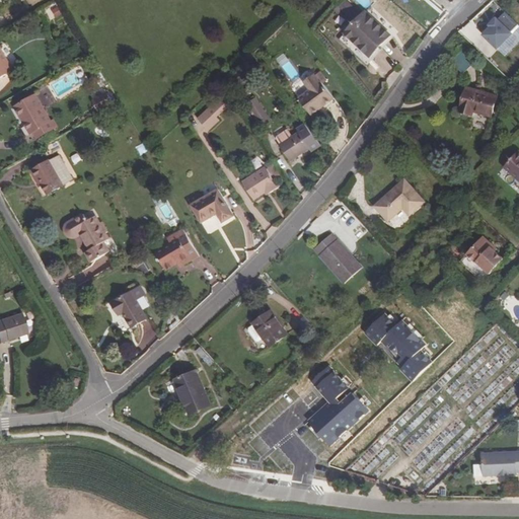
[(343,0),(338,6),(356,22),(364,15),(347,0),(343,0)]
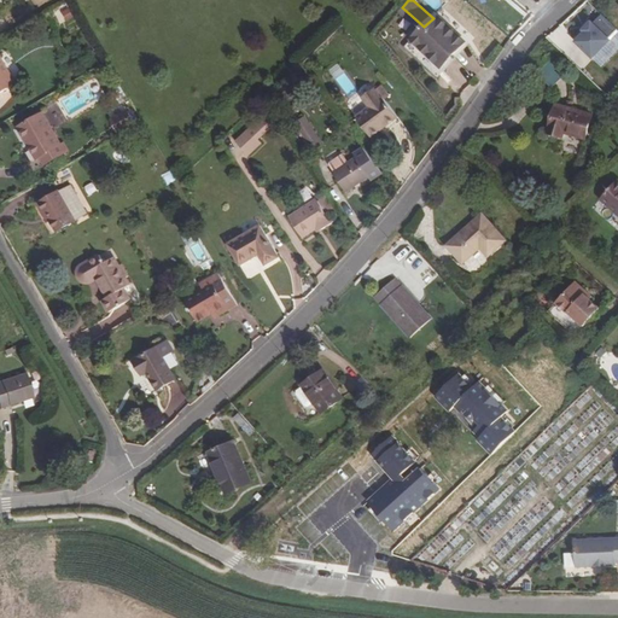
[(424,27),(413,40),(437,63),(449,51),(453,56),(465,42),(436,15),(433,18),(424,27)]
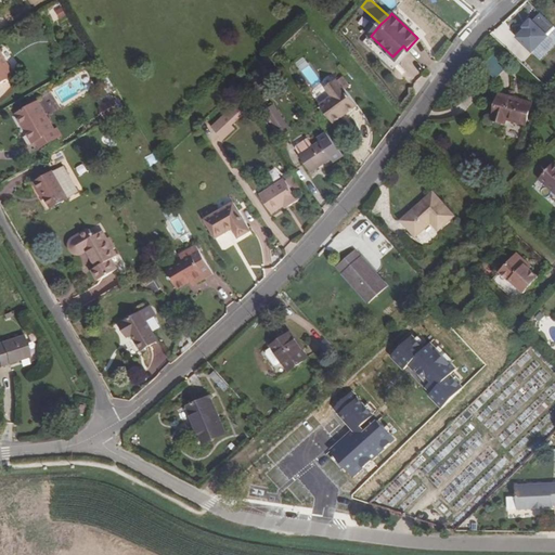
[(533,52),(549,36),(546,35),(554,26),(541,13),(533,21),(531,20),(524,27),(526,28),(517,37),(533,52)]
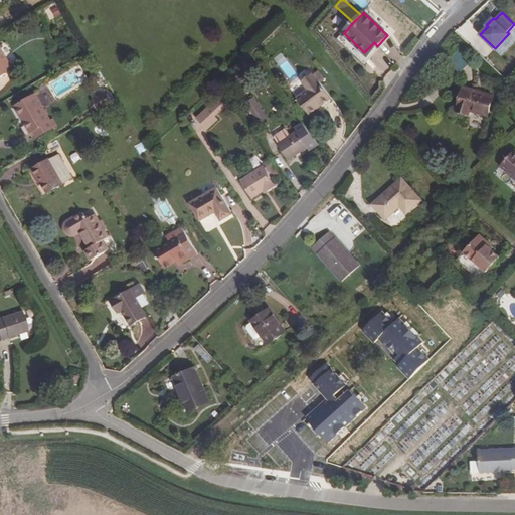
[(502,55),(514,40),(514,28),(495,49),(502,55)]
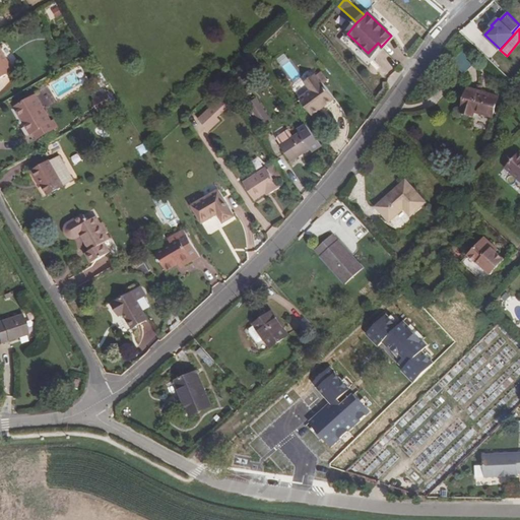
[(372,57),(381,47),(378,43),(368,53),(372,57)]
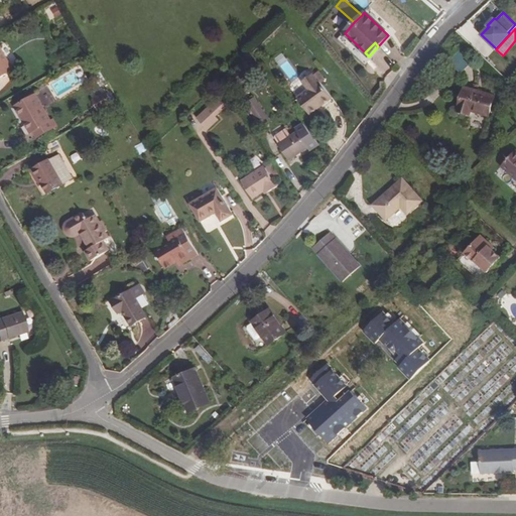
[(0,78),(14,70),(0,45),(0,78)]
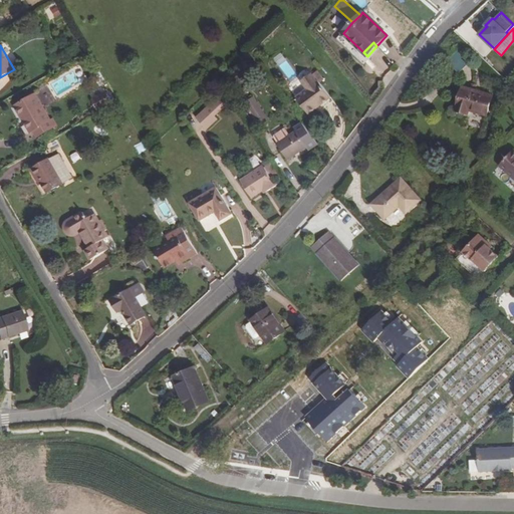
[(282,53),(273,58),(277,65),(286,60),(282,53)]
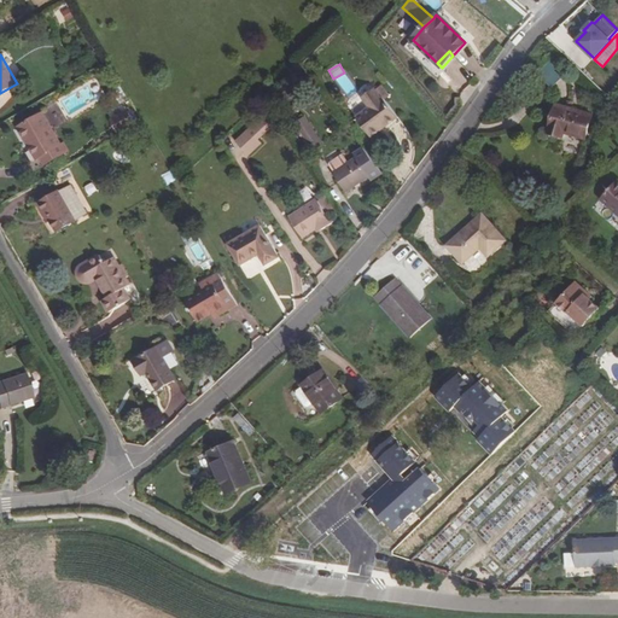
[(369,108),(382,98),(374,88),(362,98),(369,108)]
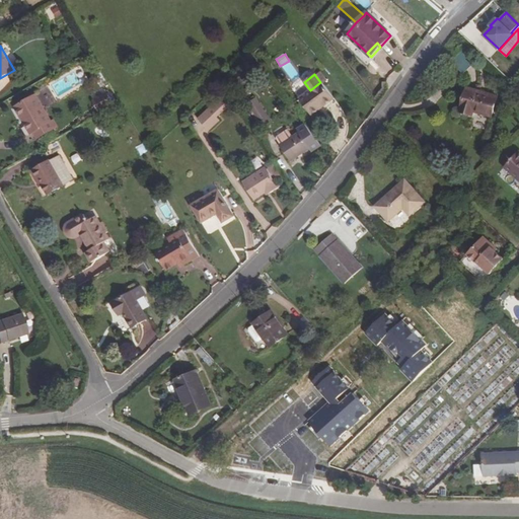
[(299,98),(312,116),(335,98),(321,81),(320,82),(299,98)]
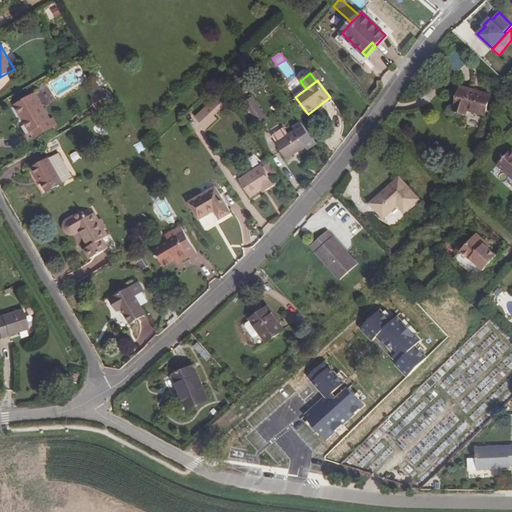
[(485,115),(491,95),(460,86),(454,110),(466,114),(467,110),(485,115)]
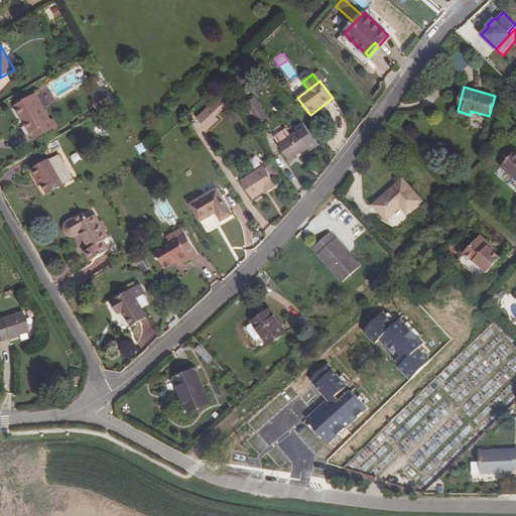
[(92,96),(96,103),(106,97),(101,90),(92,96)]
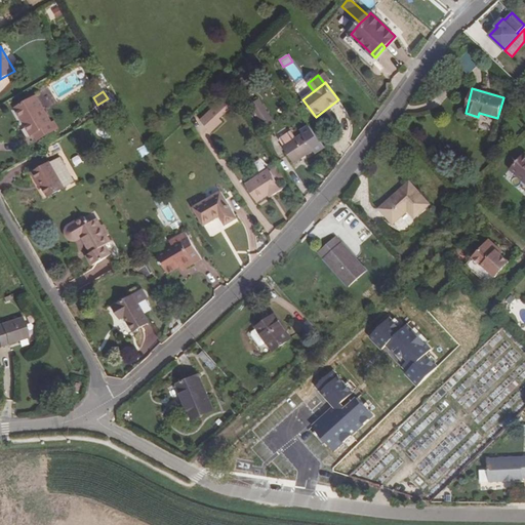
[(26,120),(34,134),(35,134),(38,140),(57,128),(53,121),(51,122),(36,95),(15,108),(24,121),(26,120)]
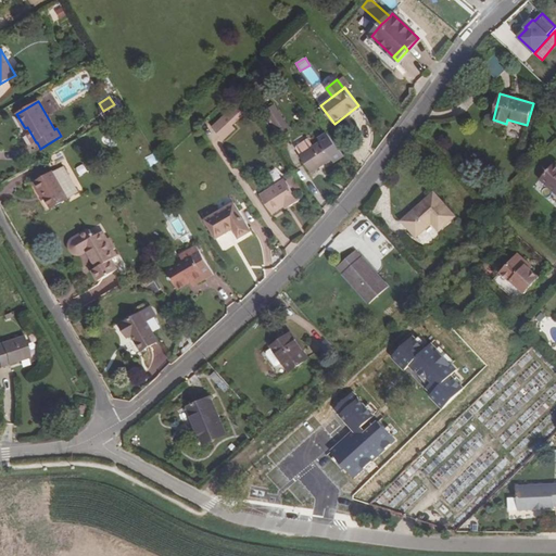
[(236,105),(212,127),(224,140),(236,128),(232,126),(244,114),(236,105)]
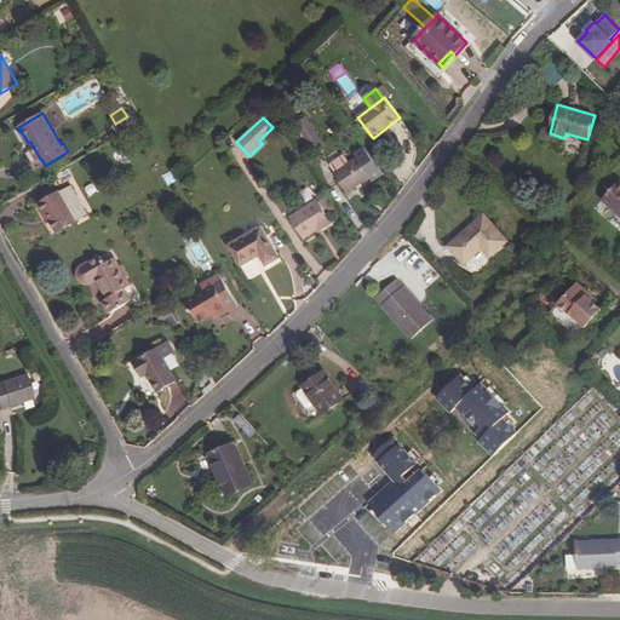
[(315,149),(323,144),(306,118),(298,124),(315,149)]
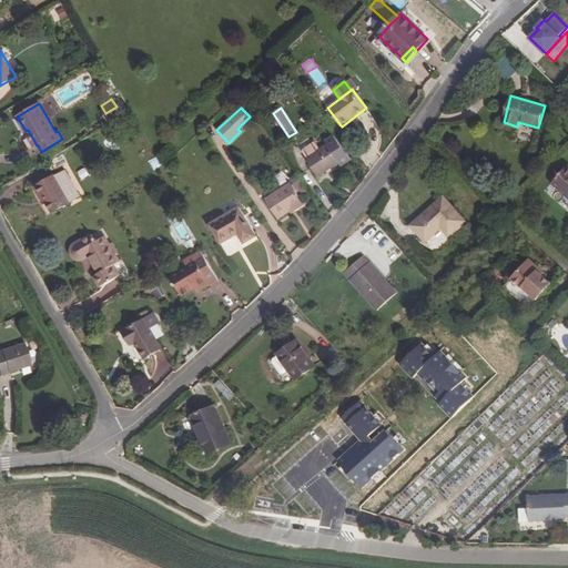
[(211,123),(204,130),(209,133),(214,128),(211,123)]
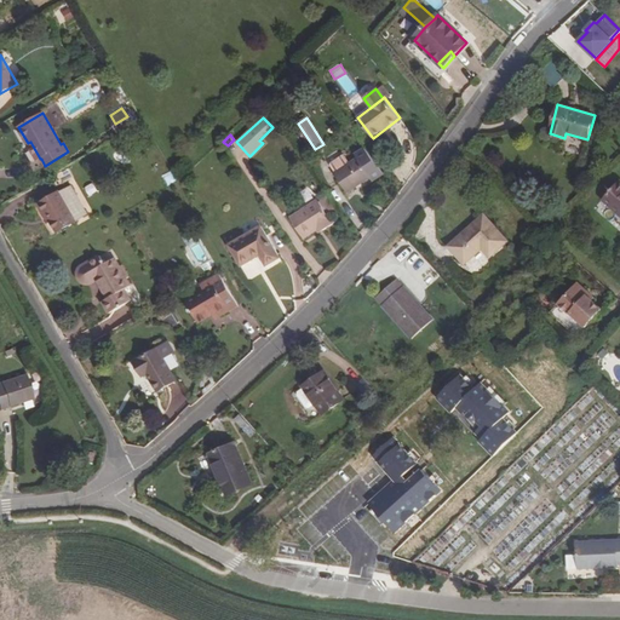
[(38,160),(40,159),(30,142),(28,143),(38,160)]
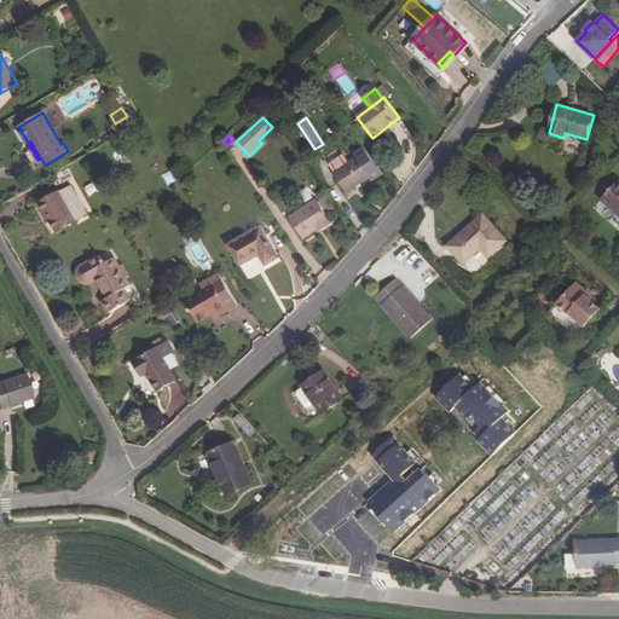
[(382,169),(368,151),(350,163),(343,154),(333,162),(331,165),(336,172),(334,173),(346,192),(382,169)]
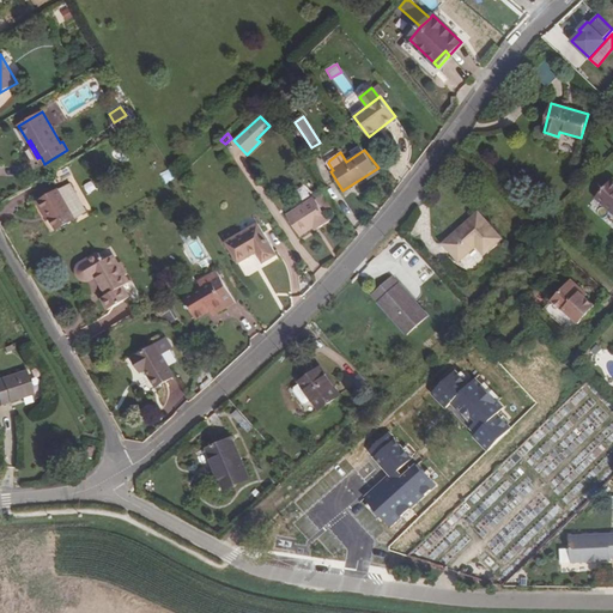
[(66,165),(49,175),(56,186),(72,176),(66,165)]
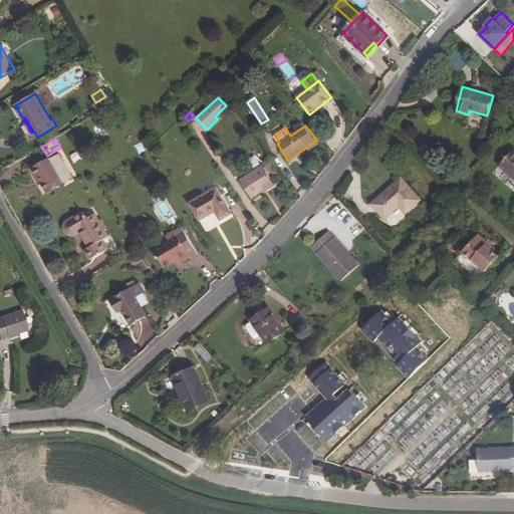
[(513,179),(513,149),(513,150),(499,166),(513,179)]
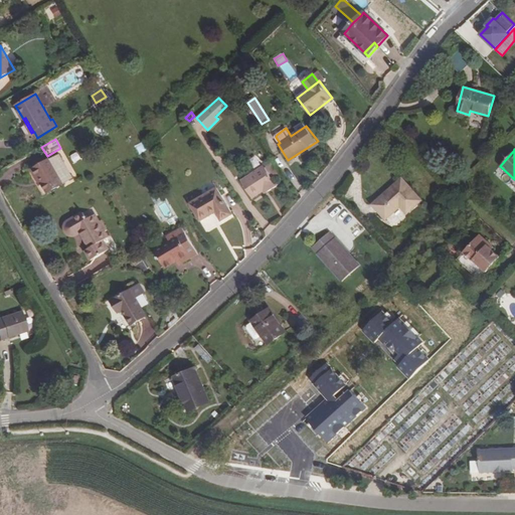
[(80,165),(88,162),(82,151),(75,154),(80,165)]
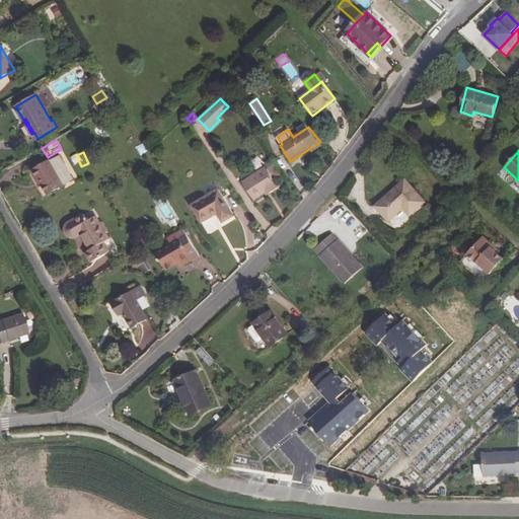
[(71,175),(61,158),(62,157),(60,154),(50,160),(32,171),(40,183),(42,182),(44,186),(49,195),(64,186),(70,181),(71,182),(74,180),(75,178),(73,175),(71,175)]
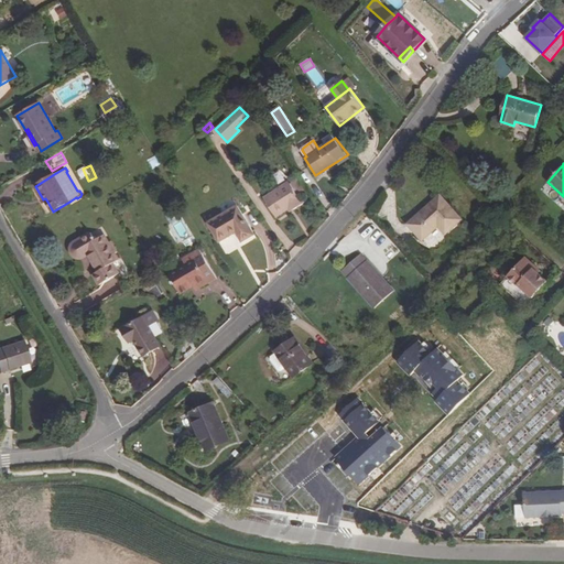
[(291,208),(292,210),(303,204),(289,182),(263,197),(277,217),(289,209),(291,208)]
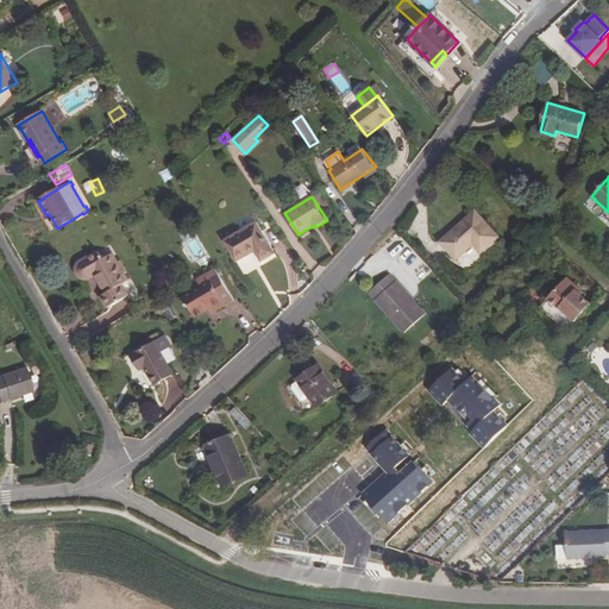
[(497,237),(476,213),(443,243),(456,258),(473,243),(481,251),(497,237)]
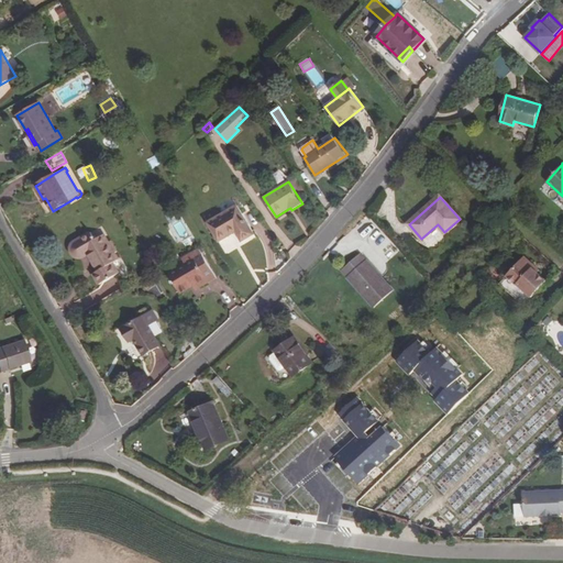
[(254,234),(238,206),(208,222),(219,242),(236,232),(242,242),(254,234)]
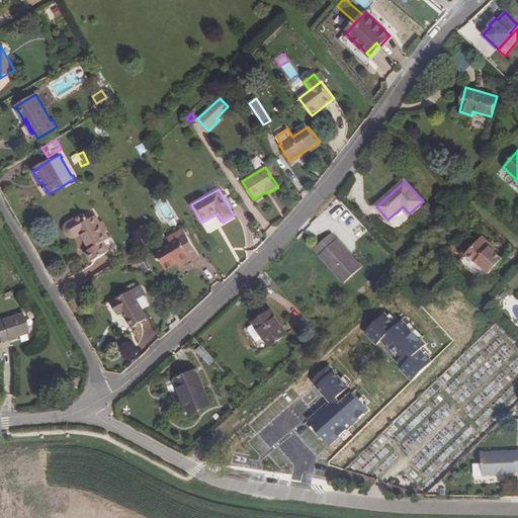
[(84,213),(67,224),(66,224),(65,226),(65,228),(65,230),(65,232),(66,234),(67,235),(69,236),(71,238),(74,238),(76,238),(82,235),(90,249),(85,252),(91,262),(109,252),(103,242),(109,239),(105,233),(107,232),(102,222),(100,224),(95,216),(87,221),(84,213)]
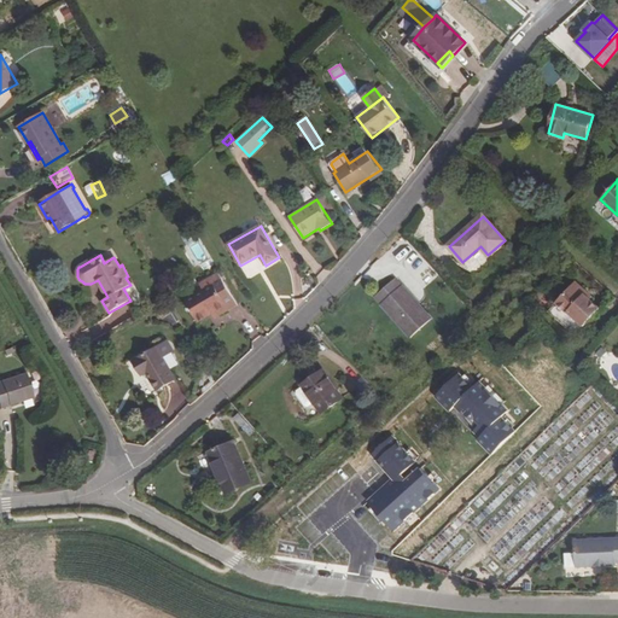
[(185,299),(198,321),(211,314),(215,310),(219,316),(238,304),(219,273),(199,285),(203,290),(185,299)]
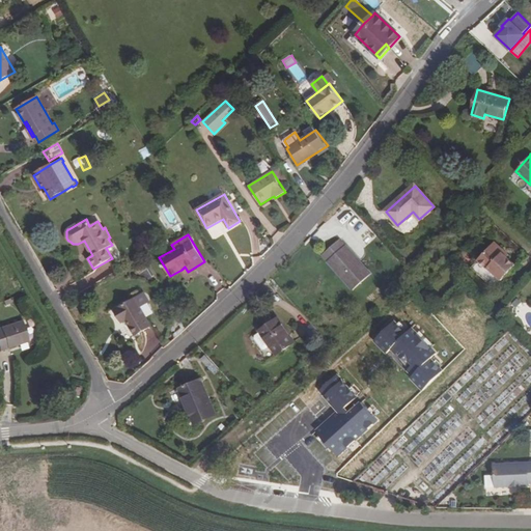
[(371,274),(345,245),(345,246),(339,240),(323,255),(328,261),(327,261),(353,290),(371,274)]
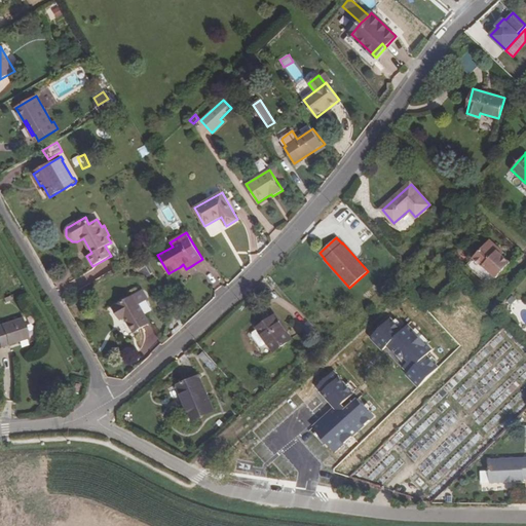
[(499,249),(490,239),(474,258),(483,266),(484,265),(497,278),(511,262),(502,255),(497,250),(499,249)]
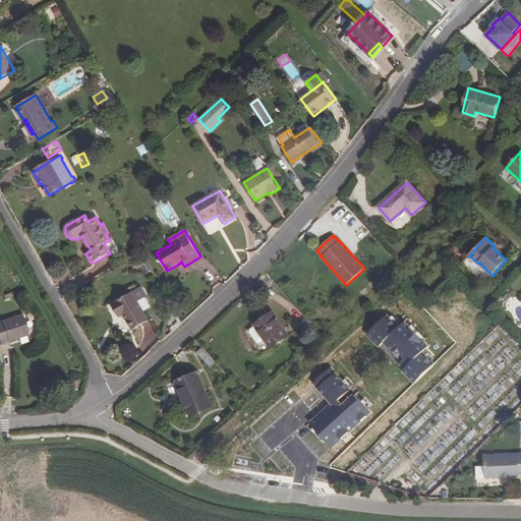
[(133,329),(149,320),(143,311),(153,306),(141,287),(132,293),(113,304),(120,315),(124,313),(133,329)]
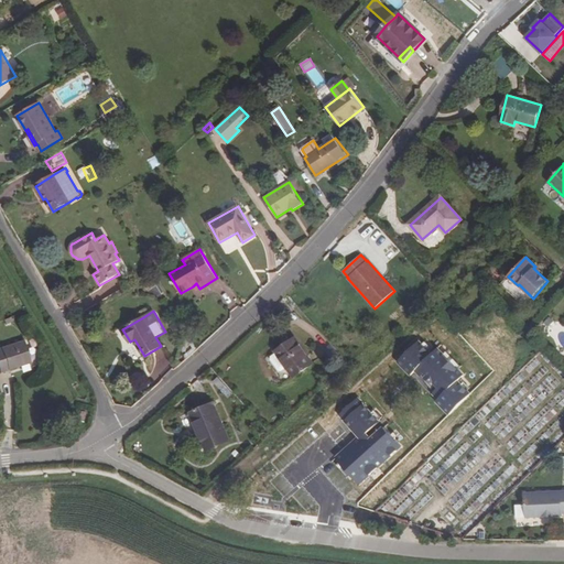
[(294,338),(274,351),(277,354),(271,357),(271,360),(278,370),(281,371),(286,368),(293,378),(313,364),(294,338)]
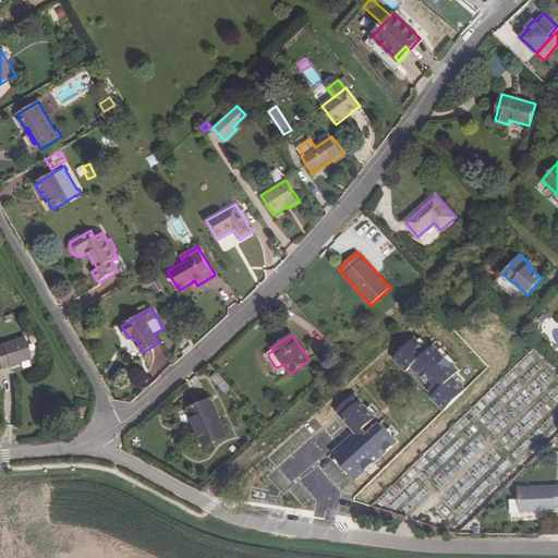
[(23,338),(0,344),(0,366),(1,370),(31,359),(23,338)]
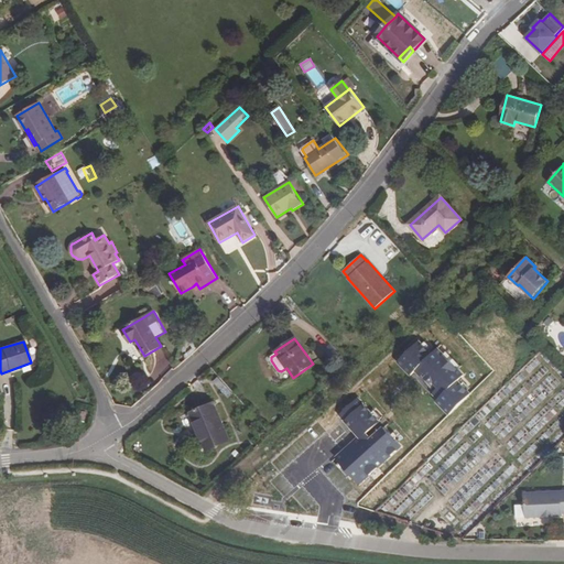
[(419,342),(398,362),(411,376),(416,370),(423,376),(425,372),(440,387),(436,390),(442,396),(436,402),(449,415),(470,394),(457,381),(464,376),(437,349),(432,355),(419,342)]
